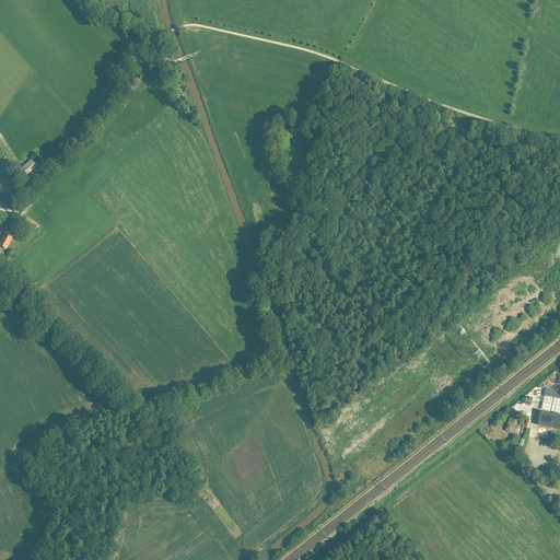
[(163,92),(158,96),(161,101),(166,96),(163,92)]
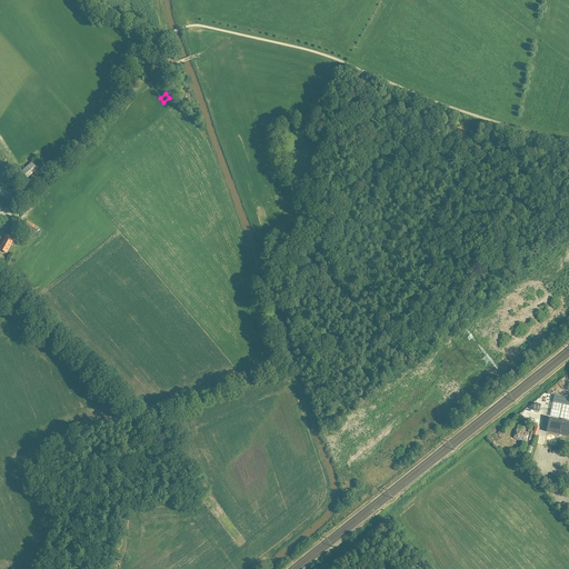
[(132,119),(128,123),(137,132),(141,127),(132,119)]
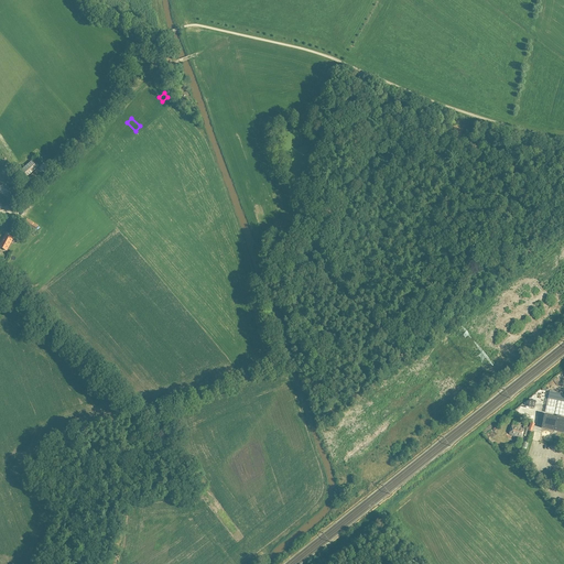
[(26,176),(38,167),(40,165),(39,163),(40,163),(39,161),(38,162),(34,159),(21,170),(26,176)]
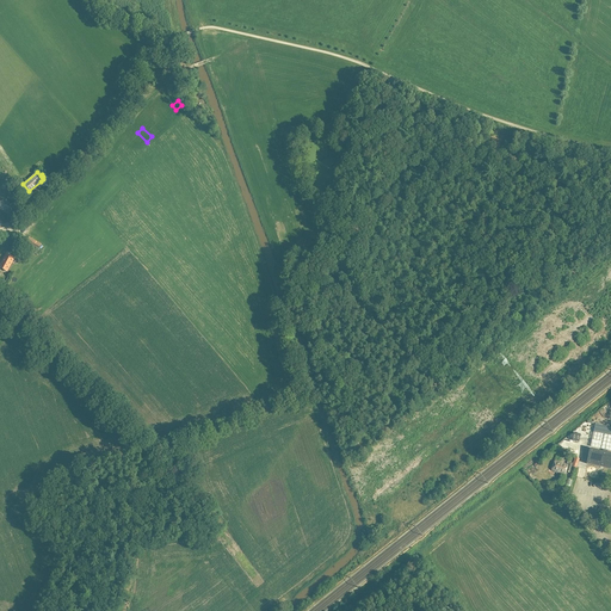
[(37,199),(48,190),(55,183),(49,177),(30,192),(37,199)]
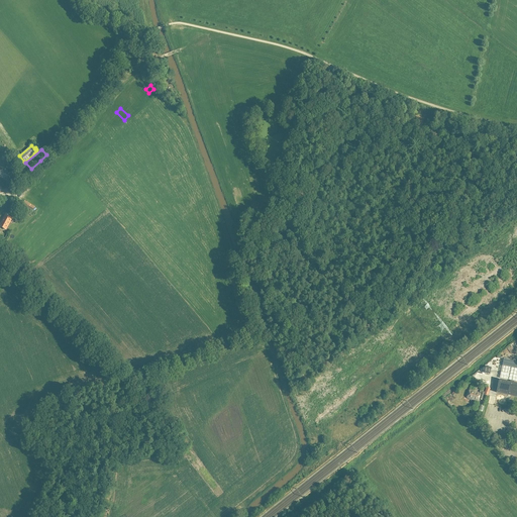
[(13,191),(21,184),(18,180),(10,187),(13,191)]
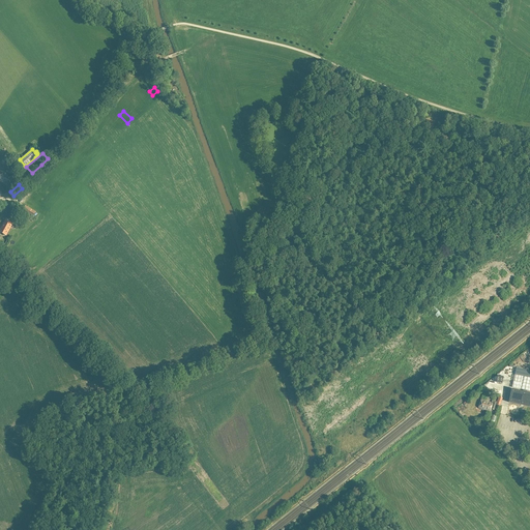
[(36,212),(26,206),(23,210),(33,217),(36,212)]
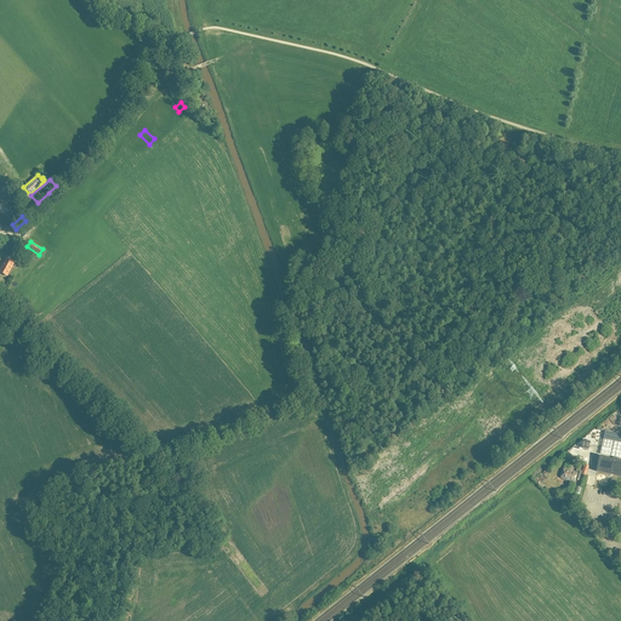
[(0,271),(7,275),(15,262),(6,257),(0,268),(0,271)]
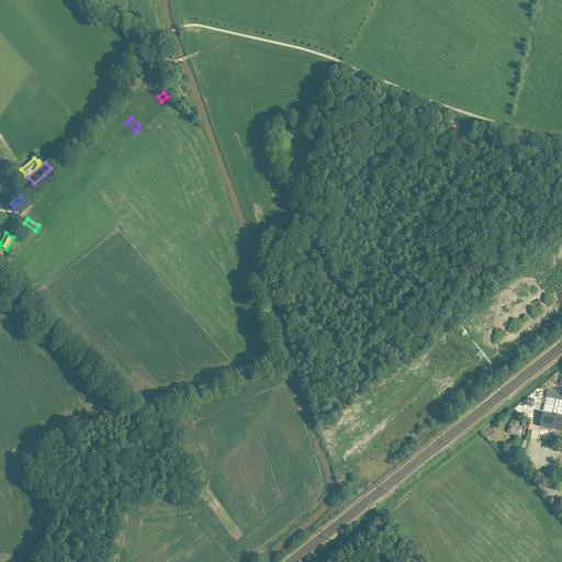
[(561,393),(548,390),(543,411),(561,414),(561,393)]
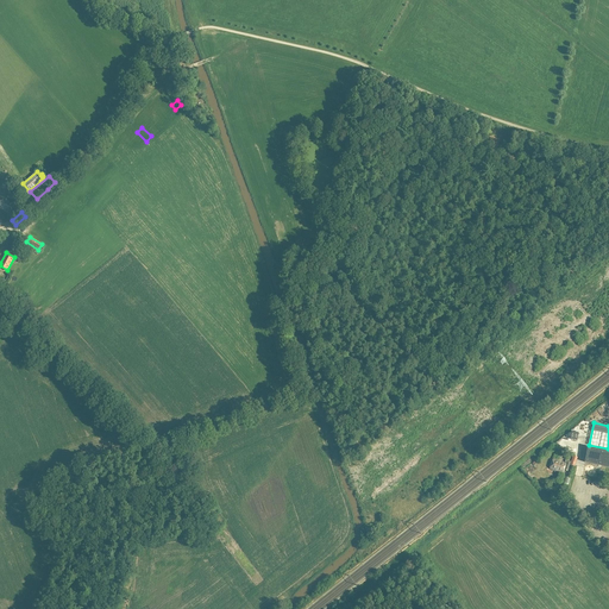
[(586,458),(585,460),(608,465),(608,449),(589,445),(586,458)]
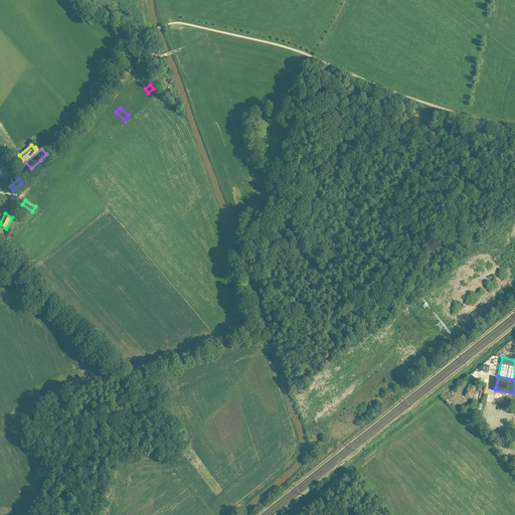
[(480,397),(483,390),(479,389),(478,391),(468,388),(465,396),(477,399),(477,397),(480,397)]
